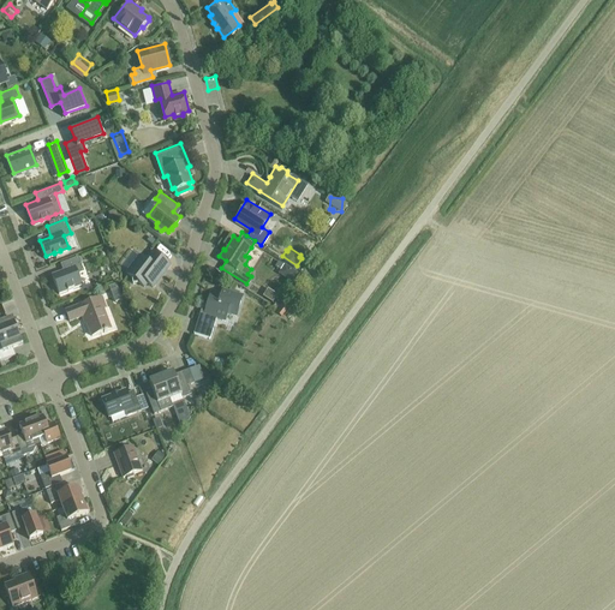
[(126,270),(131,274),(132,281),(139,280),(144,283),(147,280),(153,283),(169,262),(153,249),(147,257),(141,252),(126,270)]
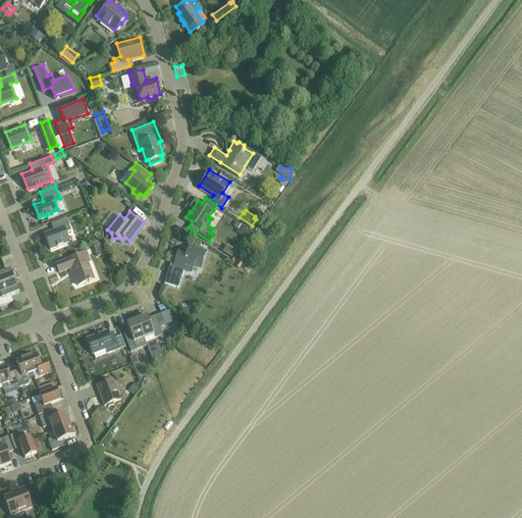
[(45,234),(50,247),(57,244),(57,245),(62,243),(62,242),(69,240),(65,229),(71,227),(66,215),(51,221),(54,229),(45,234)]
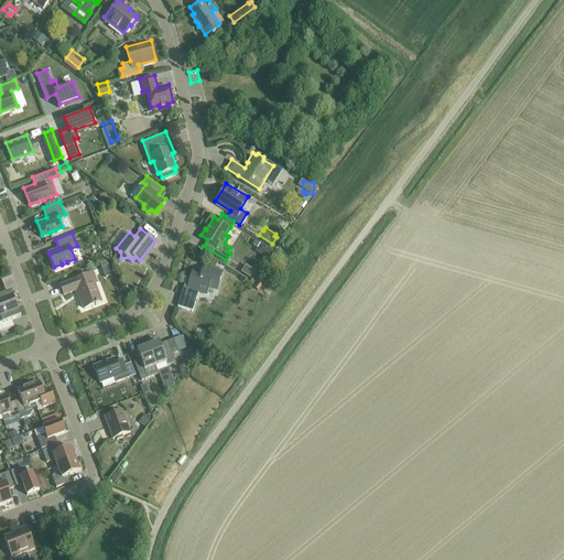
[(245,258),(240,266),(250,272),(256,266),(245,258)]
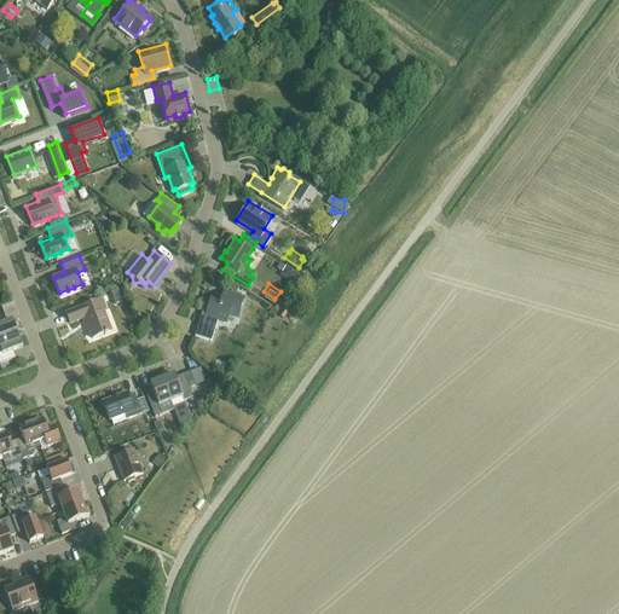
[(195,332),(212,337),(218,317),(226,319),(229,312),(237,314),(244,294),(224,288),(221,296),(212,293),(206,312),(201,311),(195,332)]
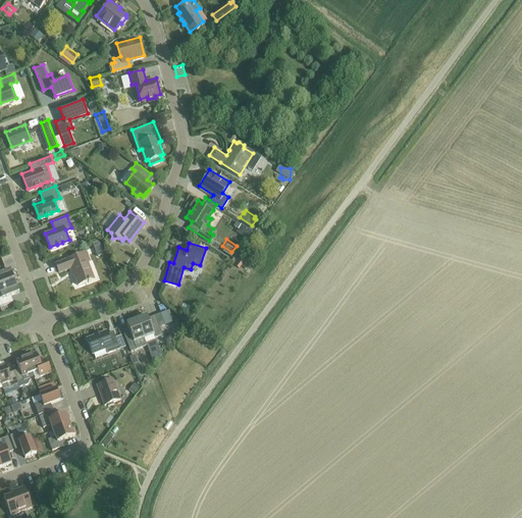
[(242,263),(248,257),(240,249),(233,256),(242,263)]
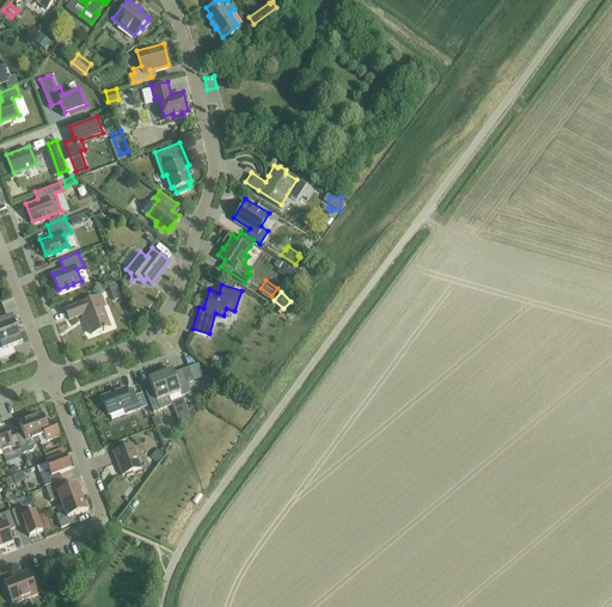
[(65,306),(69,317),(84,311),(91,331),(110,324),(102,304),(104,302),(101,293),(65,306)]
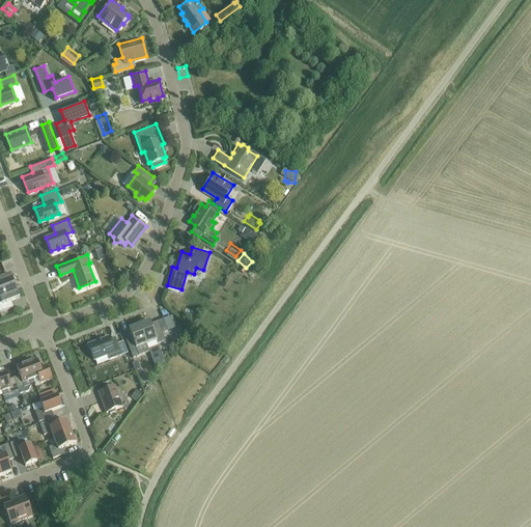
[(0,288),(15,283),(14,279),(10,271),(2,275),(0,270),(0,288)]
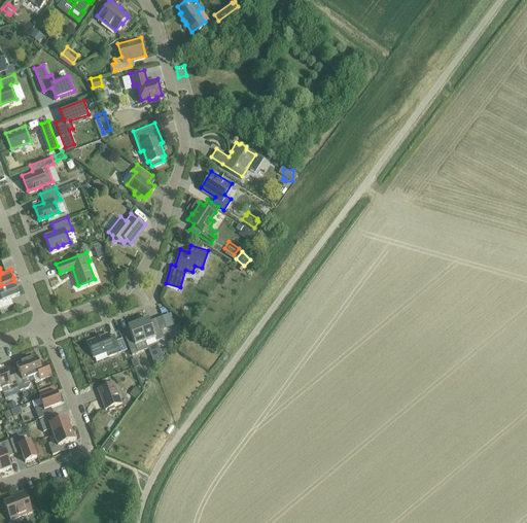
[(14,281),(0,286),(0,307),(13,302),(10,295),(20,292),(16,284),(15,284),(14,281)]
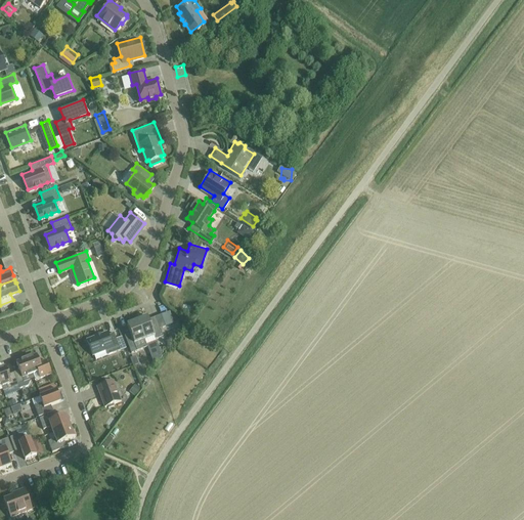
[(137,317),(146,342),(157,338),(156,336),(163,333),(160,326),(173,320),(169,309),(148,316),(147,313),(137,317)]
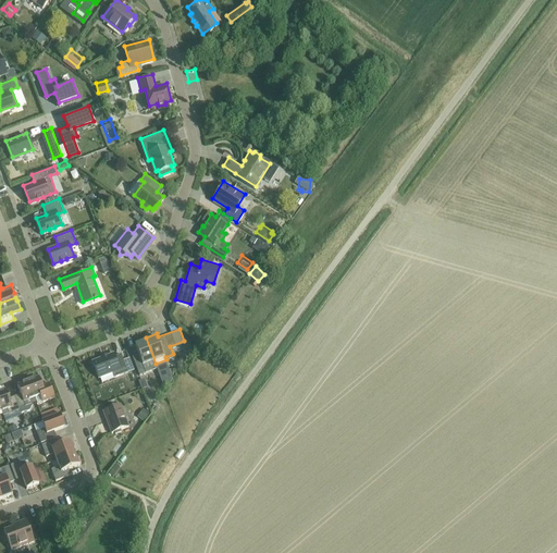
[(156,364),(146,338),(135,342),(138,352),(132,354),(139,372),(157,366),(156,364)]
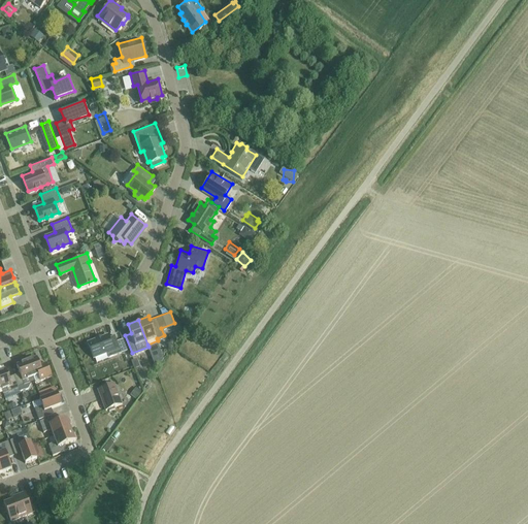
[(188,326),(180,320),(177,324),(185,330),(188,326)]
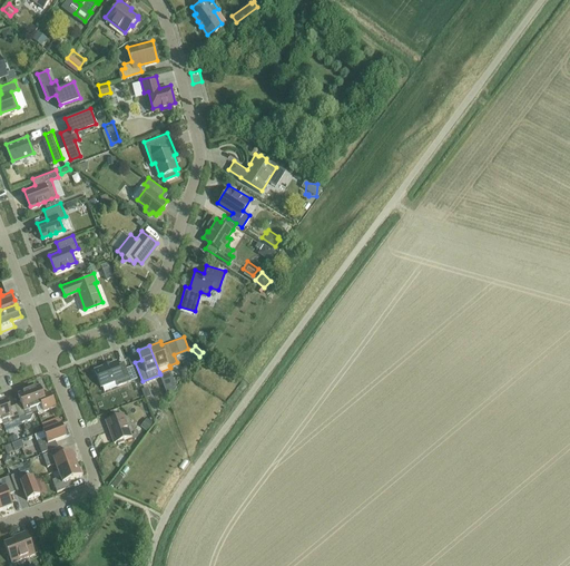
[(94,367),(100,384),(115,379),(117,383),(130,378),(124,359),(117,361),(116,359),(94,367)]
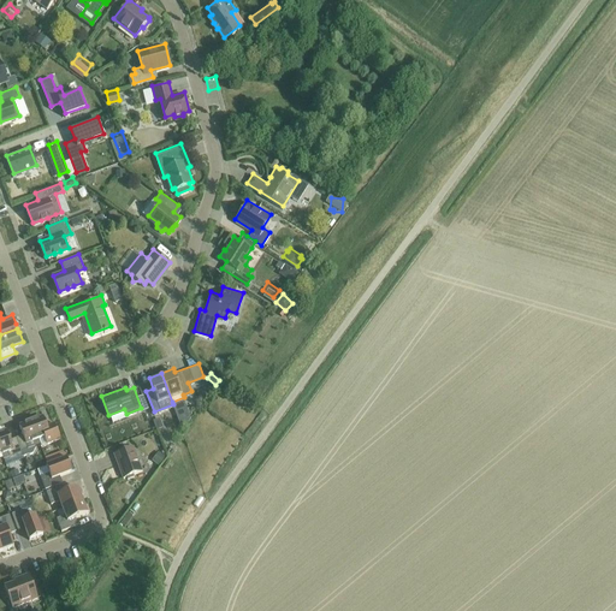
[(189,422),(181,401),(173,403),(182,425),(189,422)]
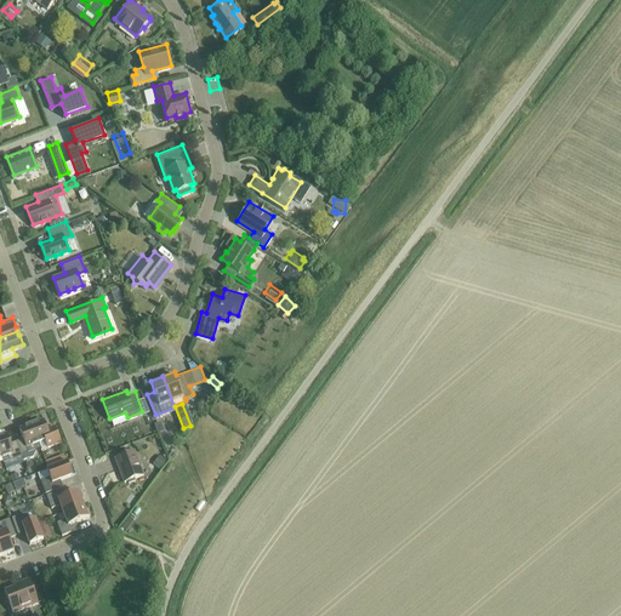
[(44,417),(32,421),(40,445),(41,448),(61,439),(55,423),(47,427),(44,417)]
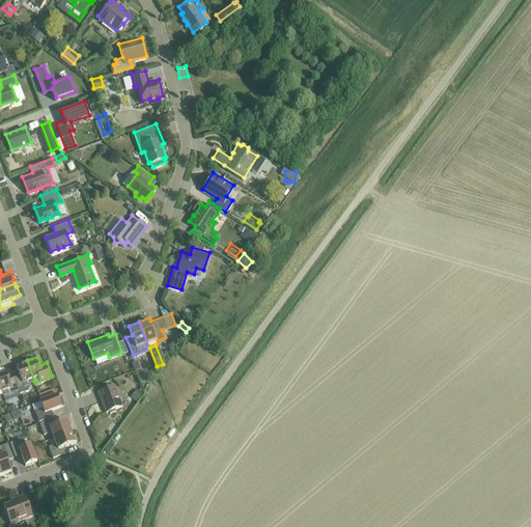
[(130,357),(122,359),(126,367),(126,366),(132,364),(133,364),(130,357)]
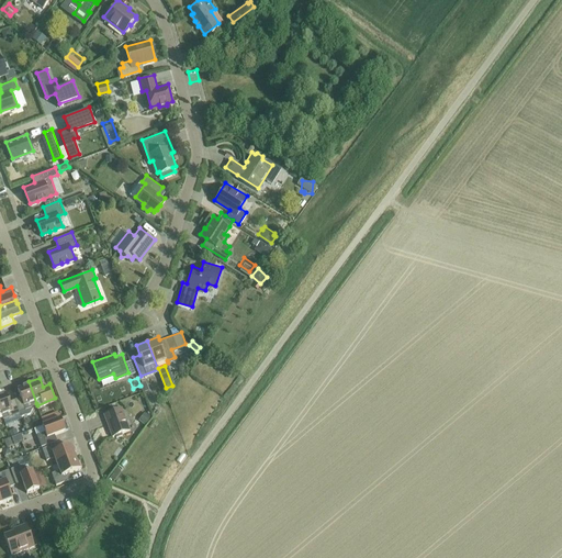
[(145,379),(139,381),(143,390),(148,388),(145,379)]
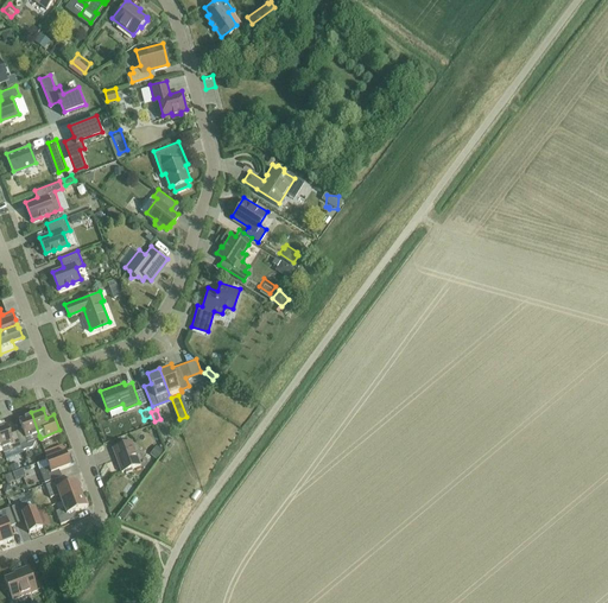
[(23,426),(16,429),(21,444),(23,448),(30,445),(32,444),(35,439),(35,437),(39,436),(31,412),(19,417),(23,426)]
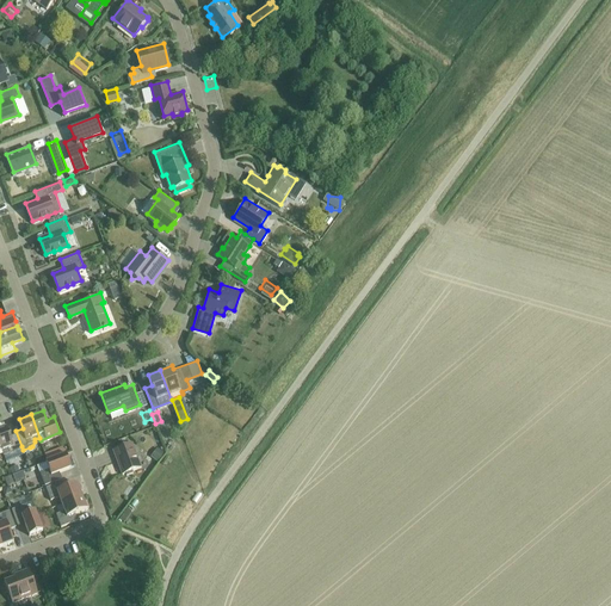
[(6,424),(0,426),(0,444),(1,447),(8,445),(10,450),(22,446),(16,431),(10,433),(6,424)]
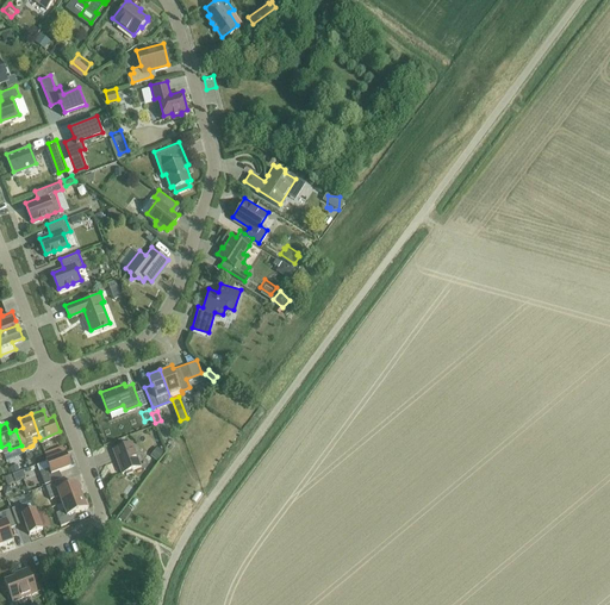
[(122,471),(125,469),(126,472),(132,469),(132,467),(141,463),(131,440),(112,447),(122,471)]
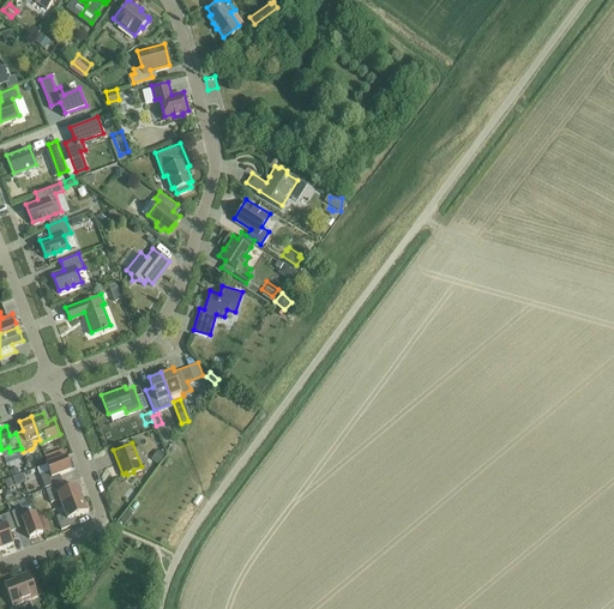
[(162,456),(167,450),(160,445),(155,450),(162,456)]
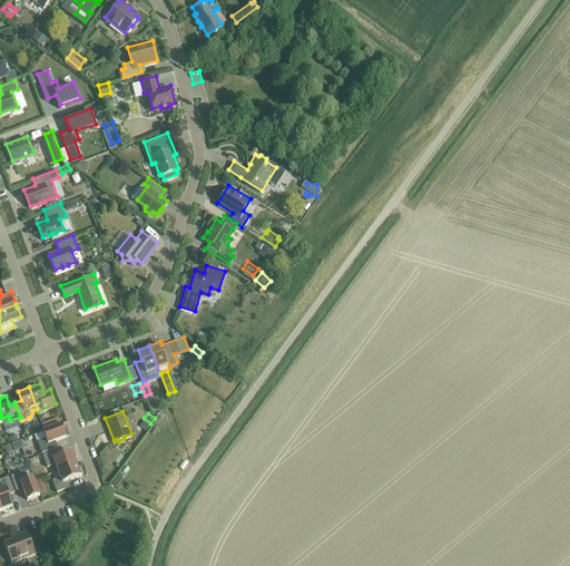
[(66,433),(68,432),(65,425),(62,426),(61,421),(35,432),(42,450),(55,446),(52,439),(66,435),(66,433)]
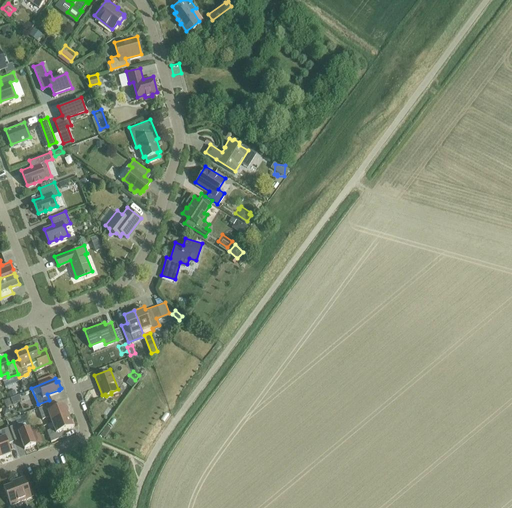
[(49,414),(52,420),(68,414),(67,409),(69,408),(66,403),(65,404),(64,403),(52,407),(50,402),(38,406),(42,417),(49,414)]
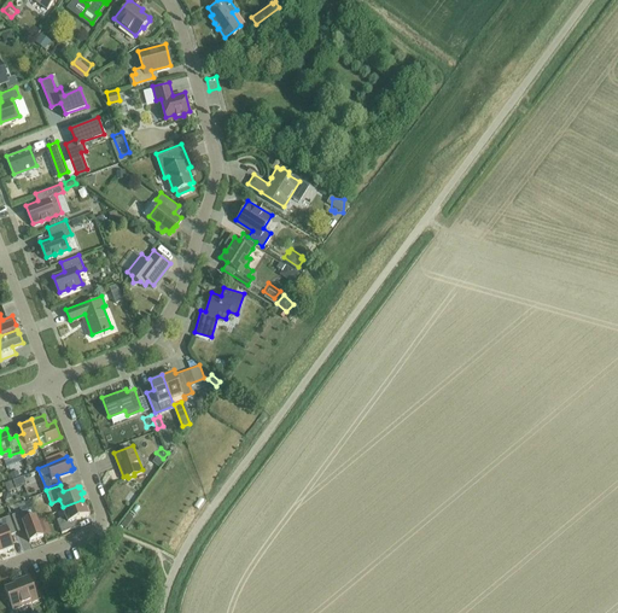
[(82,500),(63,507),(65,514),(57,518),(62,530),(76,525),(74,518),(88,512),(87,512),(89,511),(87,503),(85,505),(82,500)]
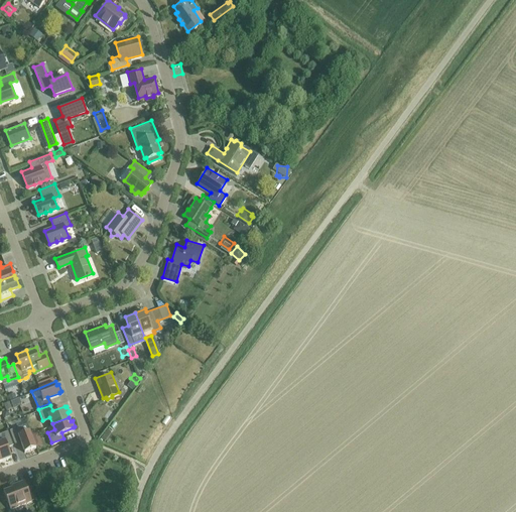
[(10,427),(14,439),(20,437),(24,450),(35,445),(29,428),(23,431),(20,423),(10,427)]
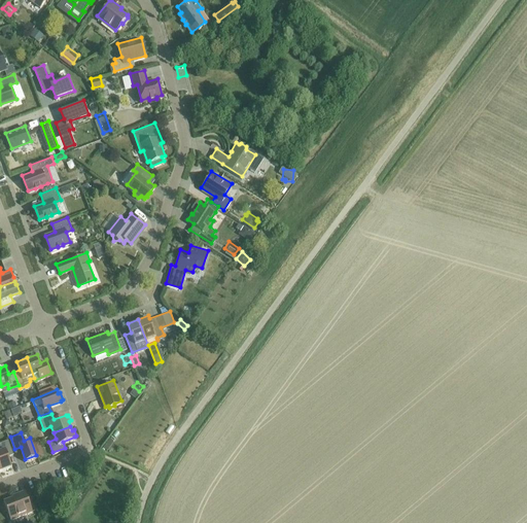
[(0,467),(0,468),(11,464),(7,452),(12,450),(8,438),(0,441),(0,467)]
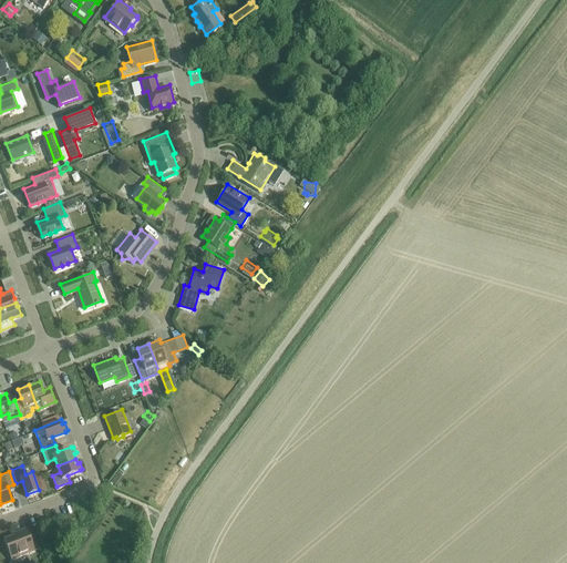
[(8,546),(11,558),(34,549),(27,526),(12,532),(13,533),(3,538),(4,539),(2,540),(6,548),(8,546)]
